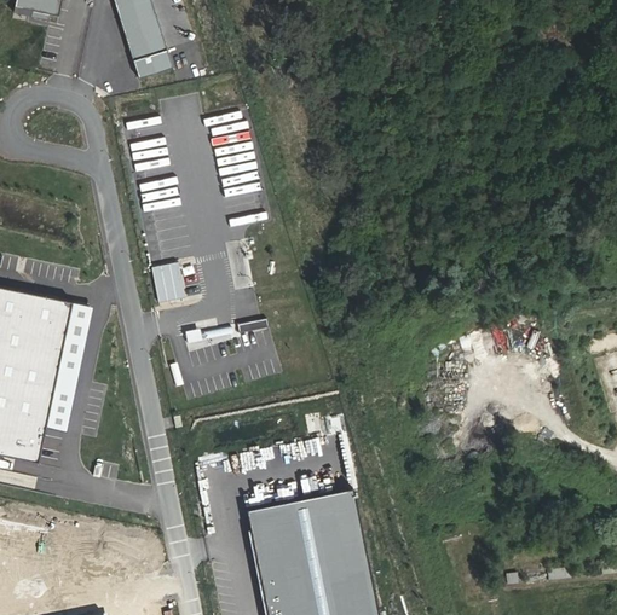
[(7,0),(6,11),(51,19),(55,0),(7,0)]
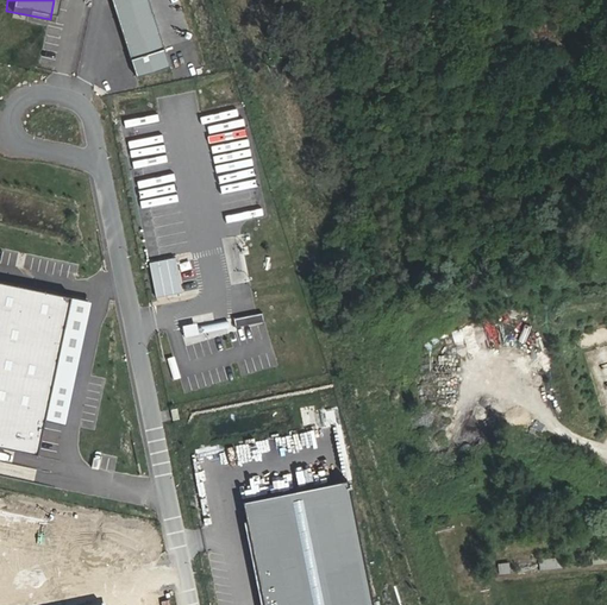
[(112,0),(135,68),(167,57),(149,0),(112,0)]
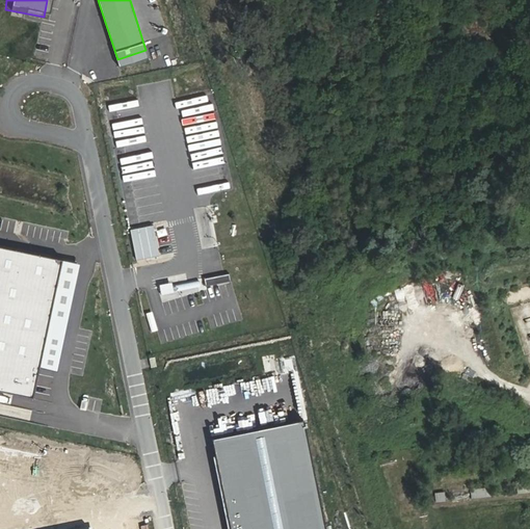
[(149,227),(125,231),(132,262),(156,258),(149,227)]
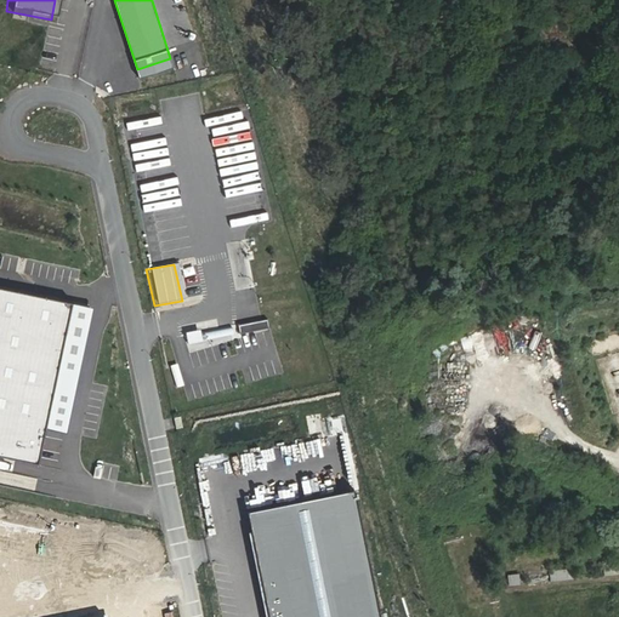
[(69,306),(0,291),(0,458),(37,467),(69,306)]
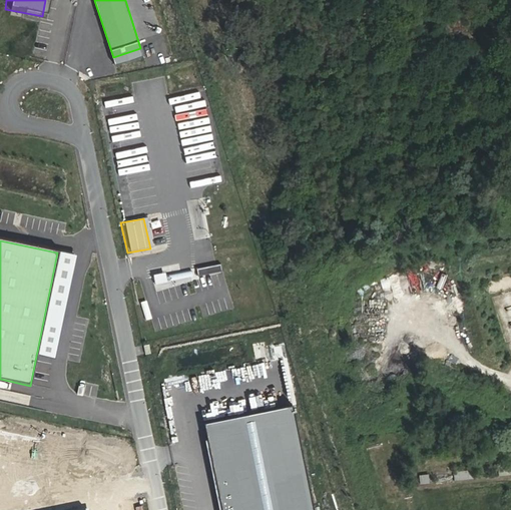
[(447,268),(448,262),(434,259),(433,265),(447,268)]
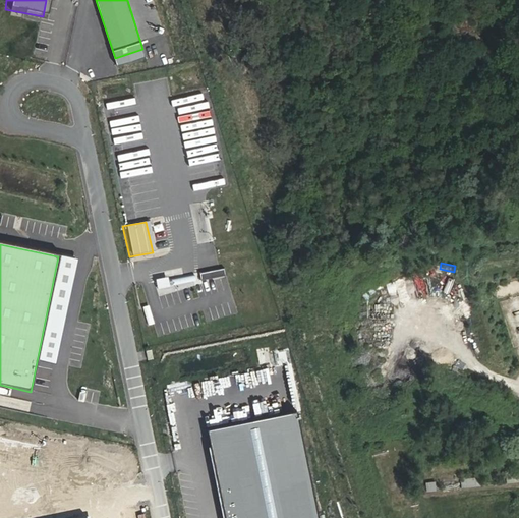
[(364,308),(355,309),(357,322),(365,321),(364,308)]
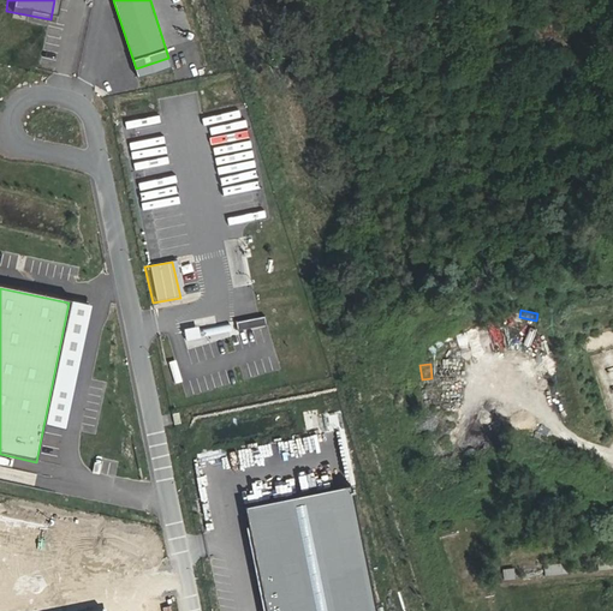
[(421,385),(424,401),(435,400),(433,384),(421,385)]
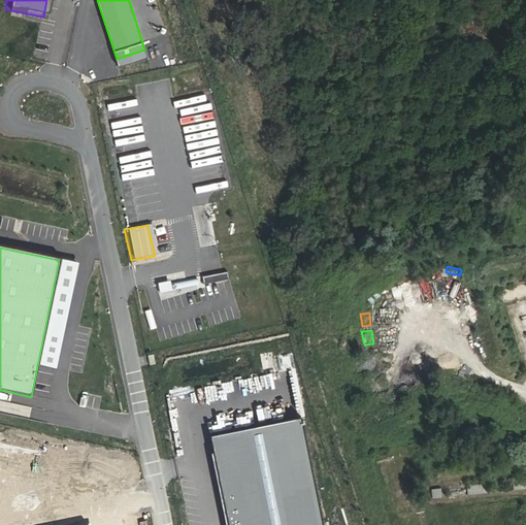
[(321,524),(298,417),(207,436),(226,524),(321,524)]
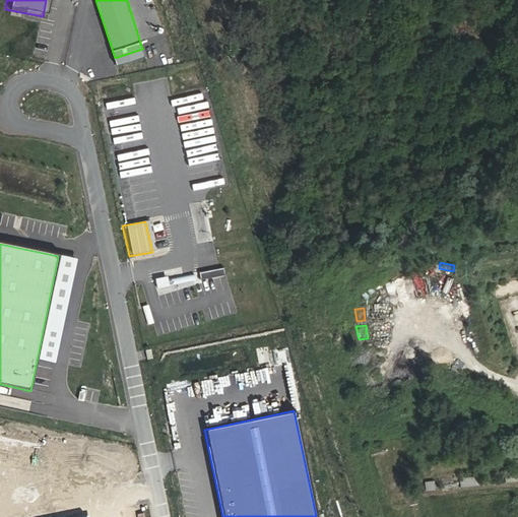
[(517,465),(504,467),(506,479),(517,477),(517,465)]
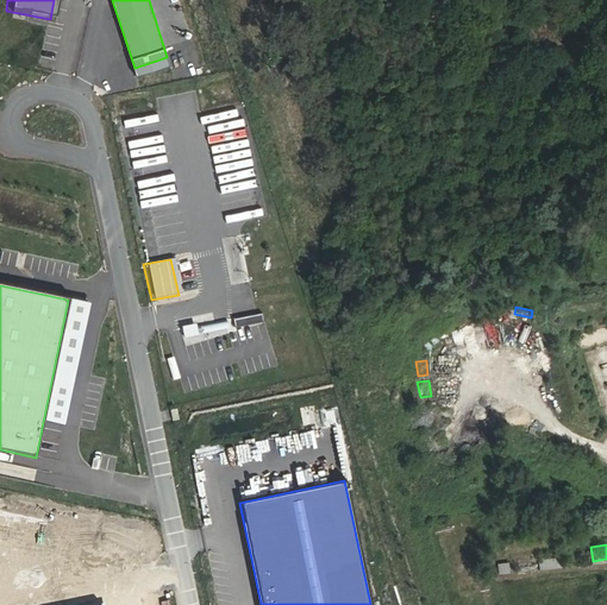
[(559,562),(556,549),(536,555),(539,568),(559,562)]
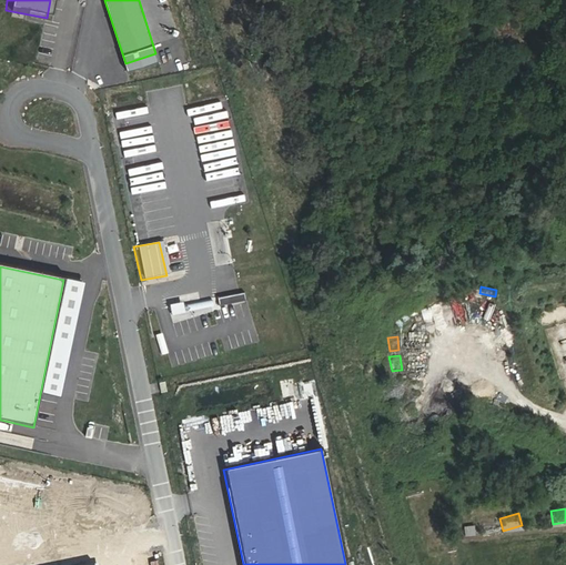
[(473,522),(462,523),(463,533),(474,532),(473,522)]
